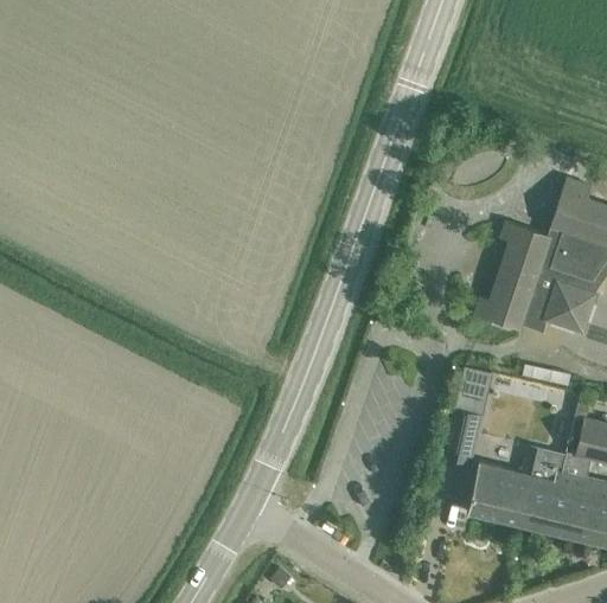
[(606,209),(587,203),(590,188),(567,180),(550,229),(553,229),(549,238),(506,223),(500,239),(511,243),(491,303),(480,300),(474,316),(519,331),(522,326),(532,329),(535,322),(544,326),(545,321),(582,334),(595,295),(590,294),(604,275),(605,276),(606,273),(606,209)]
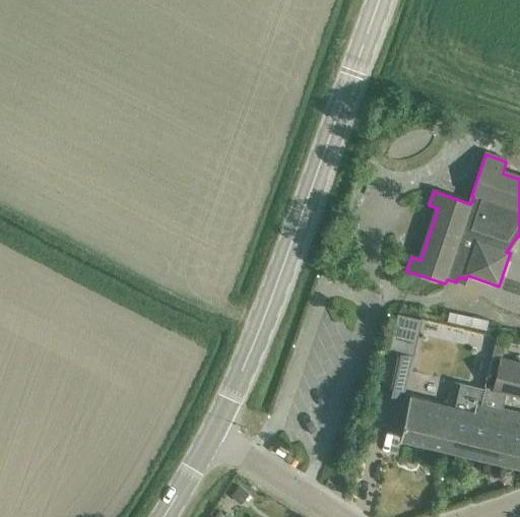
[(442,314),(441,323),(475,326),(476,316),(442,314)]
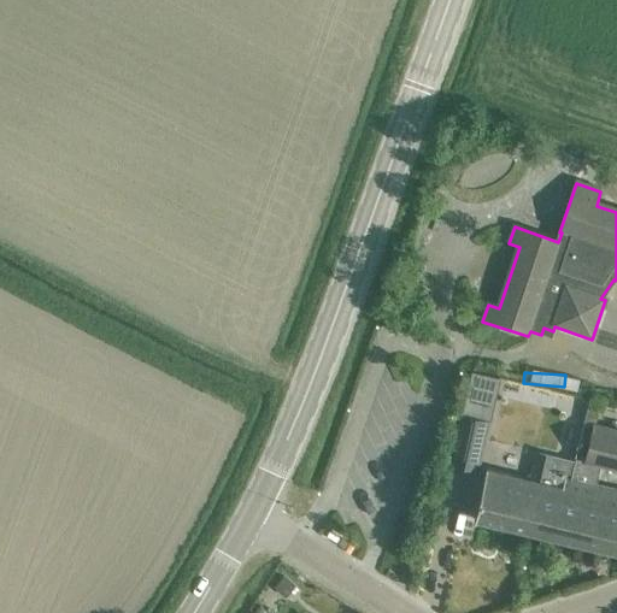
[(462,416),(451,467),(477,473),(489,422),(498,383),(471,377),(462,416)]
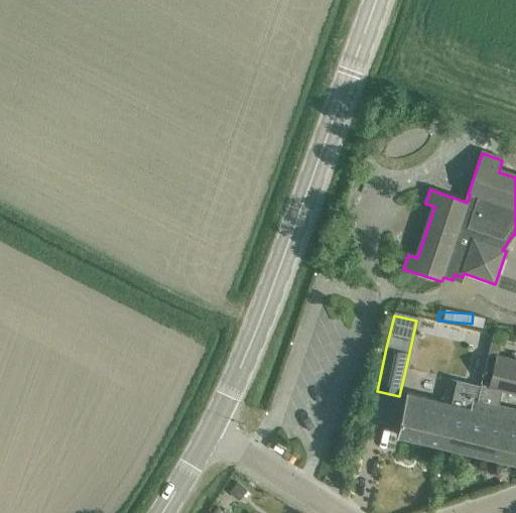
[(450,404),(440,446),(515,465),(515,411),(499,407),(497,407),(491,406),(492,402),(493,398),(494,393),(495,391),(495,390),(496,391),(503,392),(504,393),(515,395),(515,362),(499,358),(504,335),(495,333),(482,386),(483,386),(482,389),(480,398),(476,397),(467,395),(464,407),(450,404)]
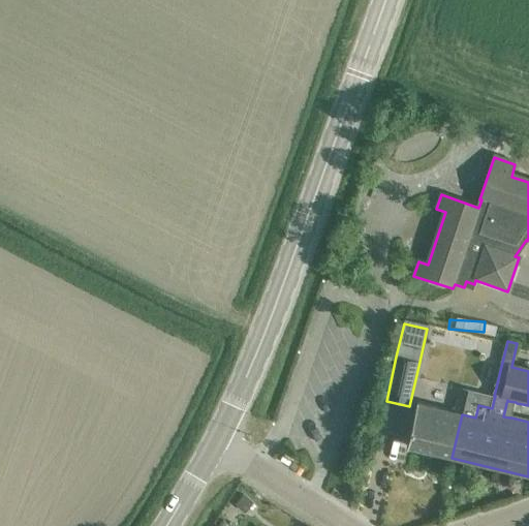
[(417,403),(407,449),(452,458),(462,414),(475,418),(478,405),(488,407),(492,408),(494,399),(495,396),(494,396),(461,388),(456,412),(417,403)]
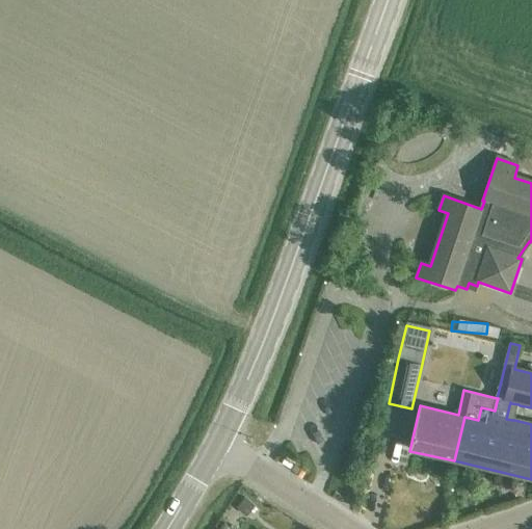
[(243,501),(236,509),(245,517),(251,509),(243,501)]
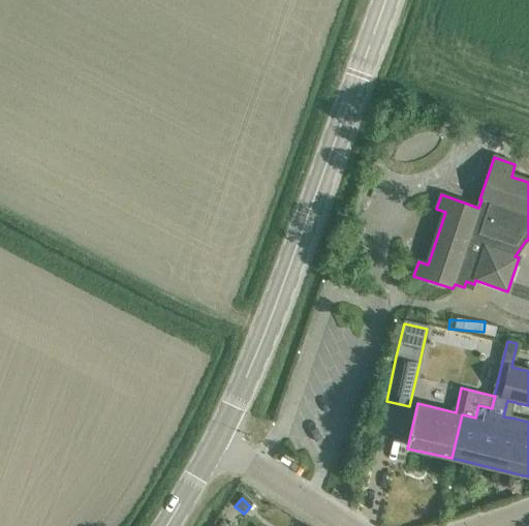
All buildings are outlined.
